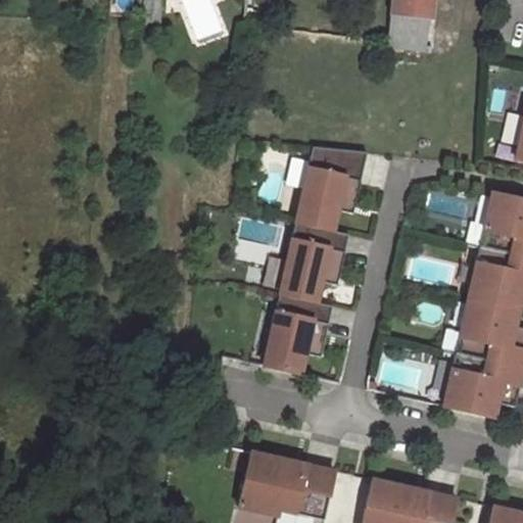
[(160,0),(147,0),(145,24),(159,25),(160,0)]
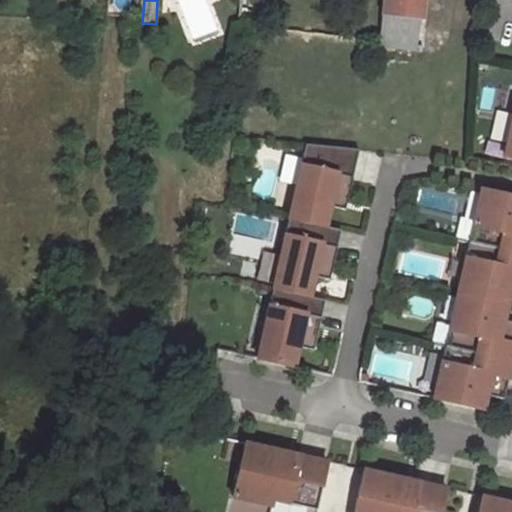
[(424,0),(385,0),(384,12),(423,16),(424,0)]
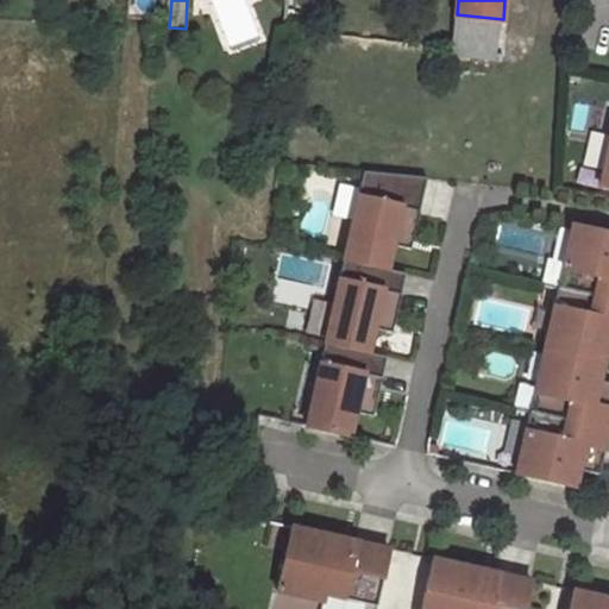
[(501,55),(503,19),(457,14),(453,49),(501,55)]
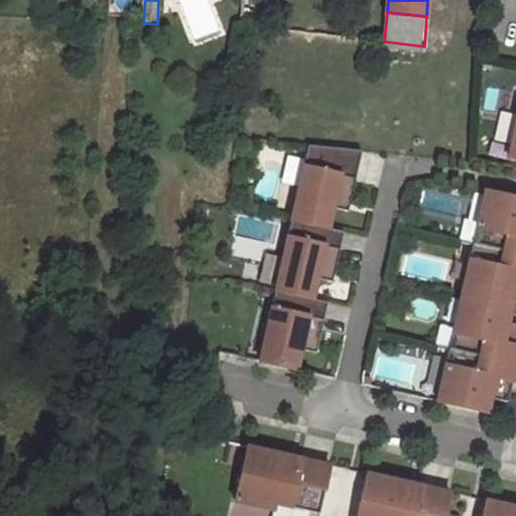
[(362,151),(308,146),(305,160),(299,187),(292,221),(329,229),(333,208),(336,195),(352,199),(362,151)]
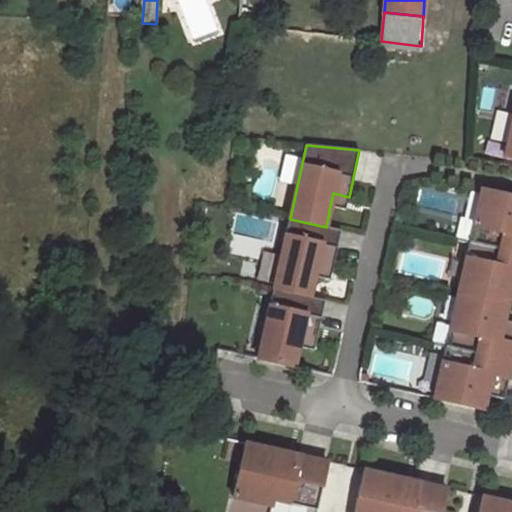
[(297,186),(303,159),(285,156),(279,182),(297,186)]
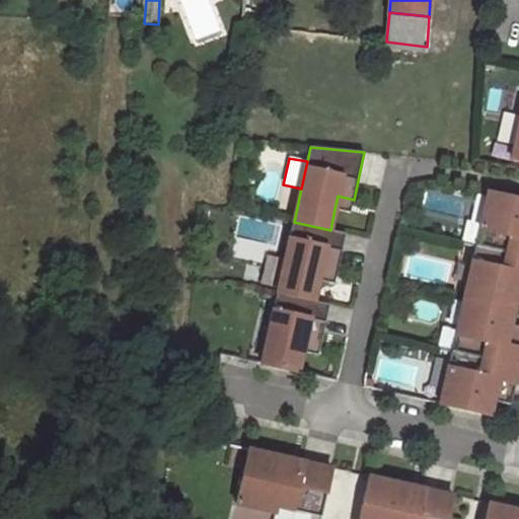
[(518,200),(488,193),(476,245),(518,254),(518,200)]
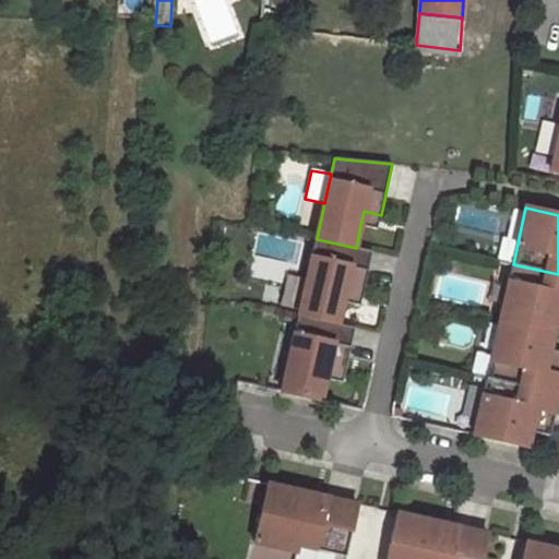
[(364,211),(360,225),(378,228),(381,215),(364,211)]
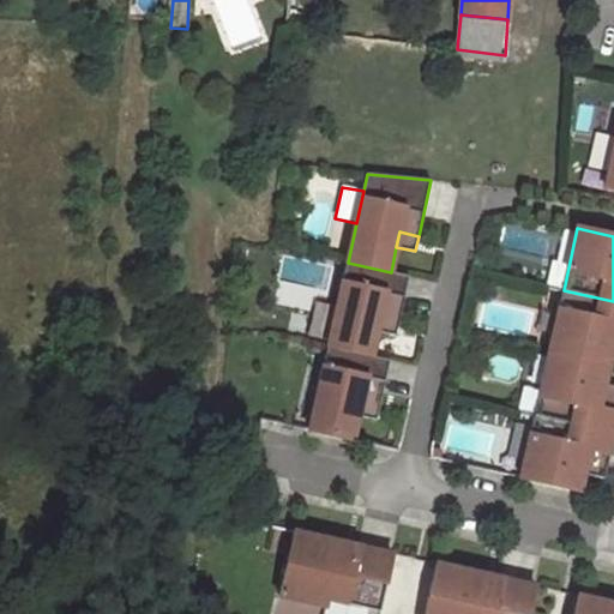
[(391,272),(348,263),(329,347),(372,356),(378,331),(380,317),(399,320),(409,276),(391,272)]
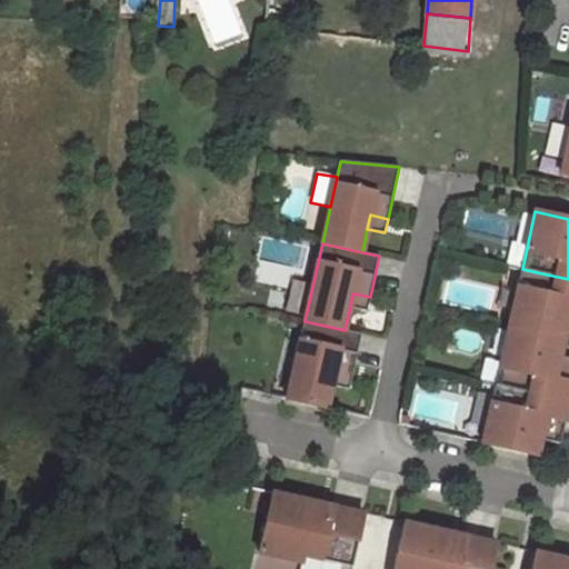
[(568,279),(522,269),(509,327),(563,339),(567,323),(568,315),(568,279)]
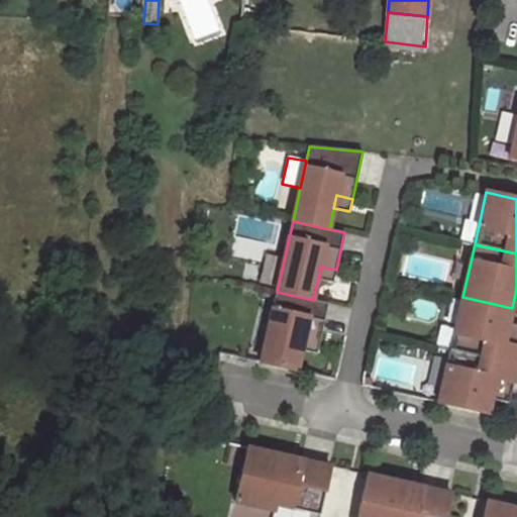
[(320,267),(318,279),(333,283),(336,270),(320,267)]
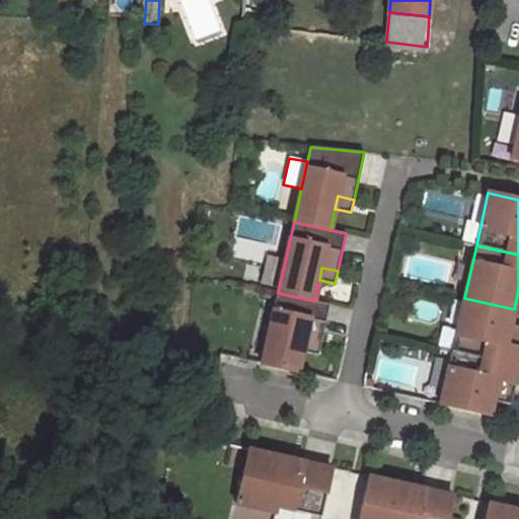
[(314,301),(278,293),(263,364),(298,372),(303,352),(306,339),(321,342),(330,304),(314,301)]
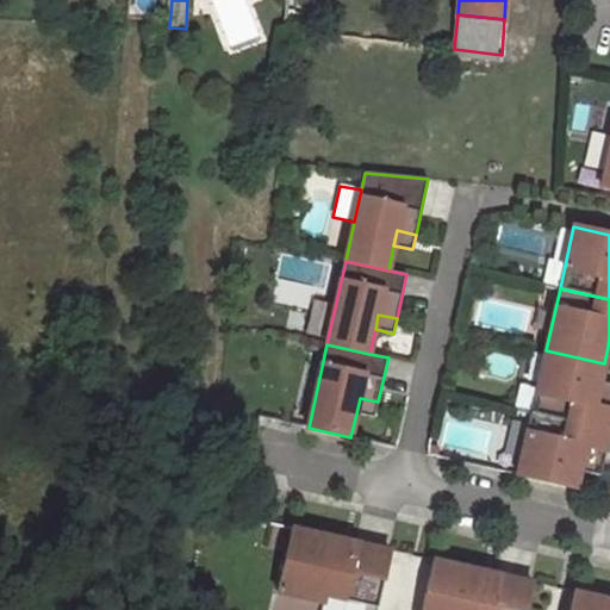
[(546,350),(531,412),(609,430),(609,397),(598,394),(601,381),(604,363),(546,350)]
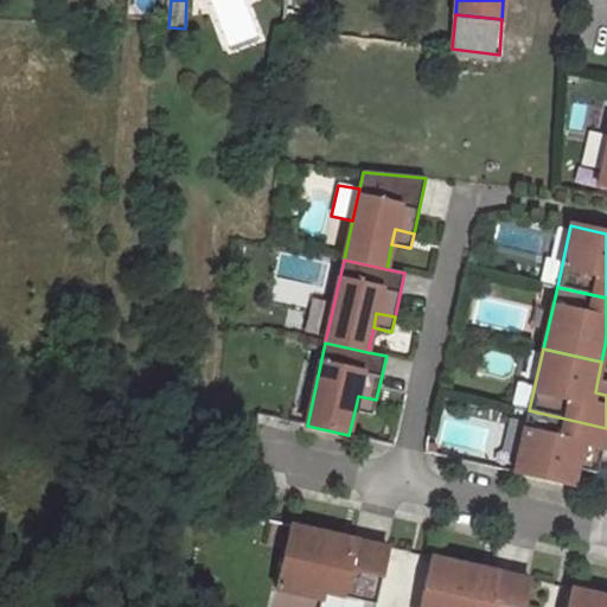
[(595,393),(606,395),(606,381),(598,379),(595,393)]
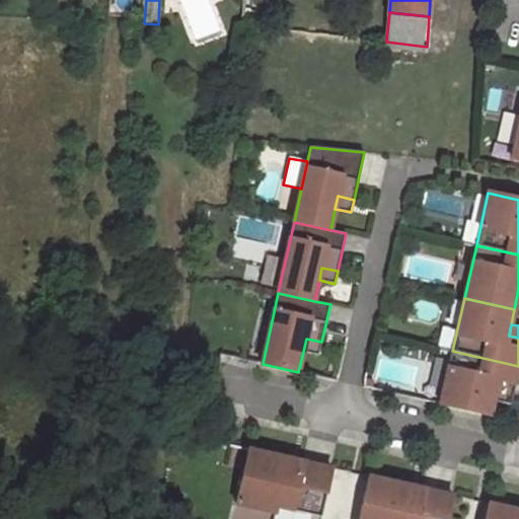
[(306,339),(303,352),(319,355),(321,342),(306,339)]
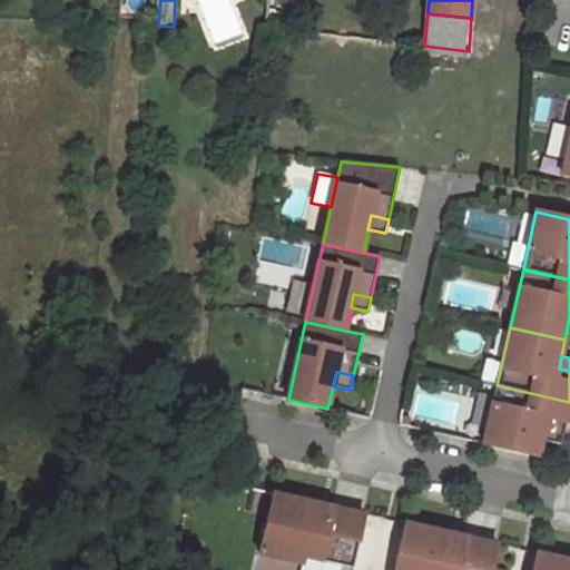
[(569,402),(497,385),(483,443),(539,457),(542,440),(544,428),(564,432),(569,405),(569,402)]
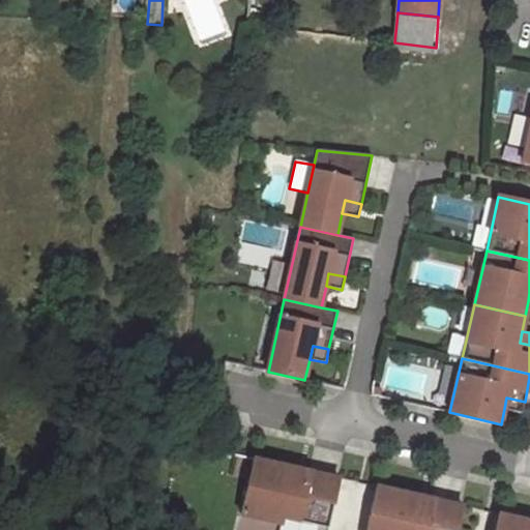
[(506,398),(504,409),(523,413),(525,402),(506,398)]
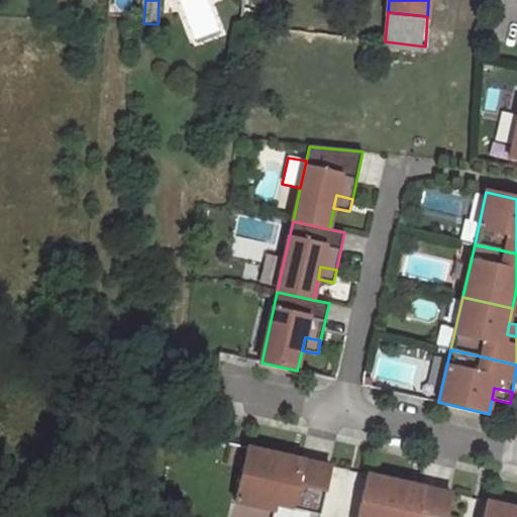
[(331,467),(248,448),(236,502),(275,511),(277,504),(312,512),(320,514),(331,467)]
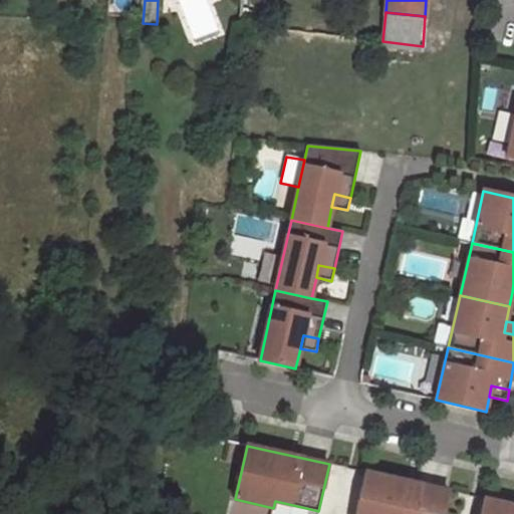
[(444,513),(449,491),(366,472),(356,513),(444,513)]
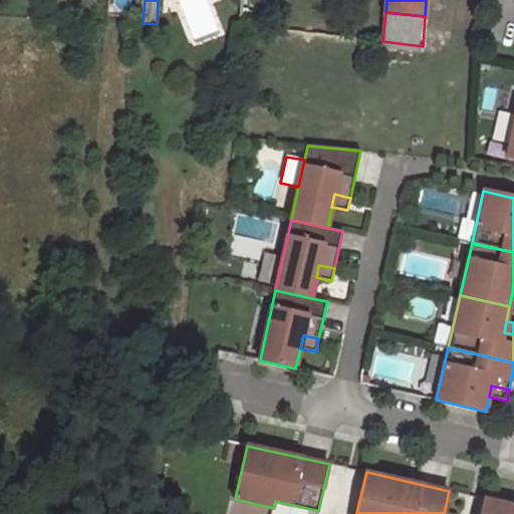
[(513,513),(513,505),(485,499),(481,513),(513,513)]
